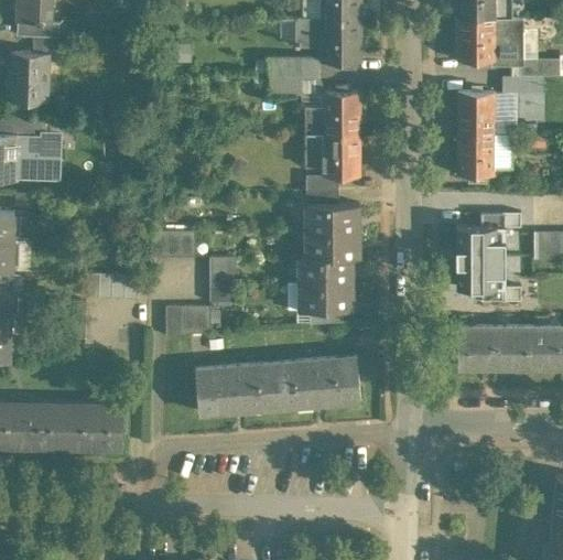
[(17,0),(17,23),(34,23),(34,25),(43,25),(43,23),(43,22),(40,22),(40,0),(17,0)]
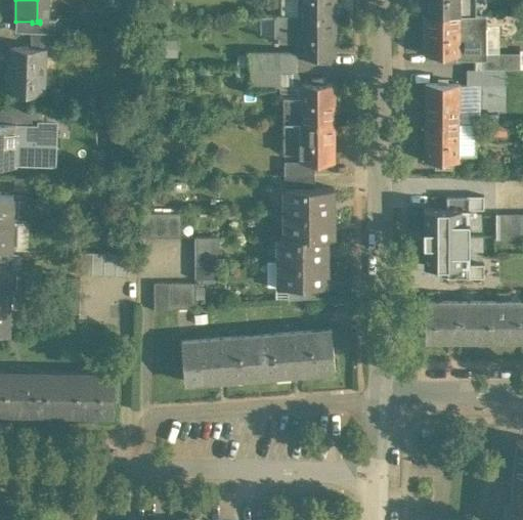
[(333,0),(298,0),(299,18),(334,18),(333,0)]
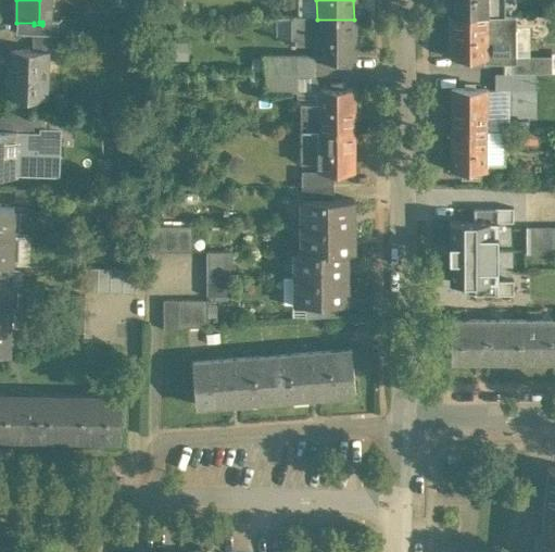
[(450,0),(450,19),(502,19),(502,0),(450,0)]
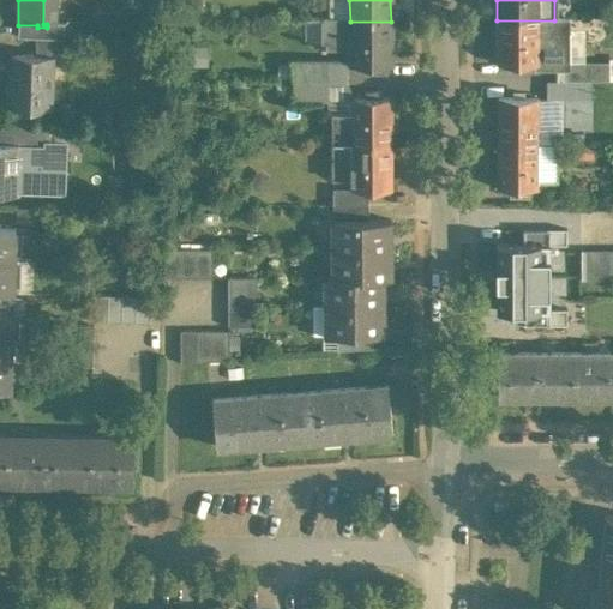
[(554,20),(497,20),(497,66),(538,66),(538,64),(544,64),(547,67),(547,68),(564,68),(564,67),(565,65),(564,23),(569,22),(569,20),(554,20)]
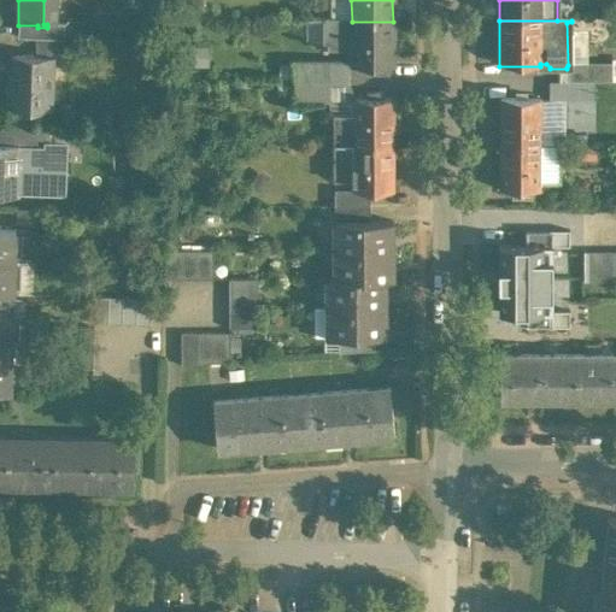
[(393,22),(352,22),(326,22),(326,53),(352,53),(352,68),(367,68),(367,74),(377,74),(377,68),(393,68),(393,22)]
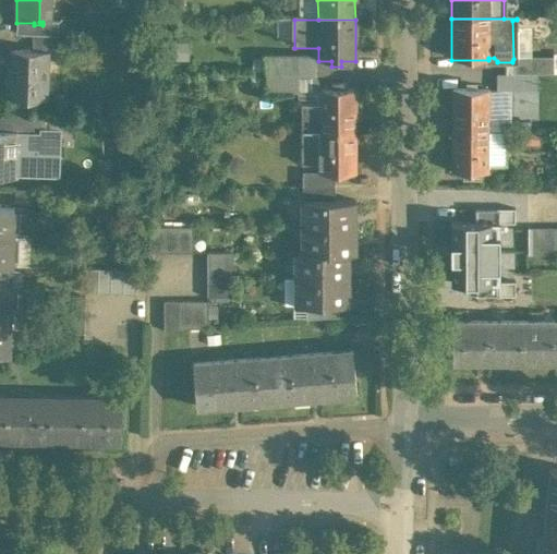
[(57,24),(43,23),(43,25),(34,25),(34,23),(16,23),(15,37),(33,37),(57,38),(57,24)]
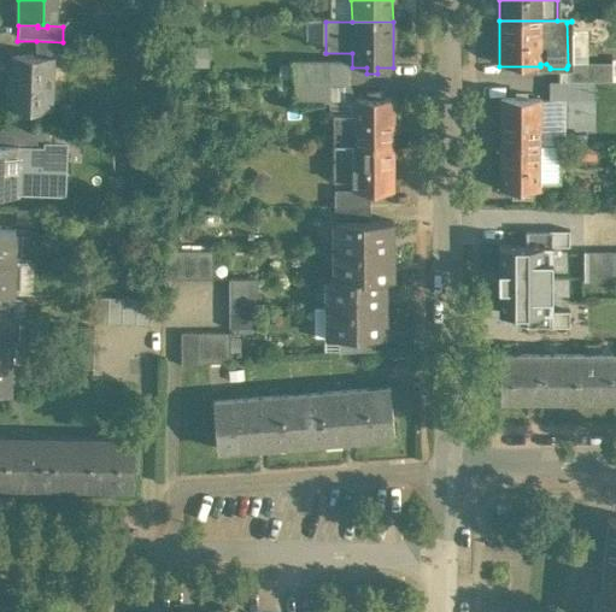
[(63,42),(36,41),(36,59),(52,60),(62,60),(63,42)]
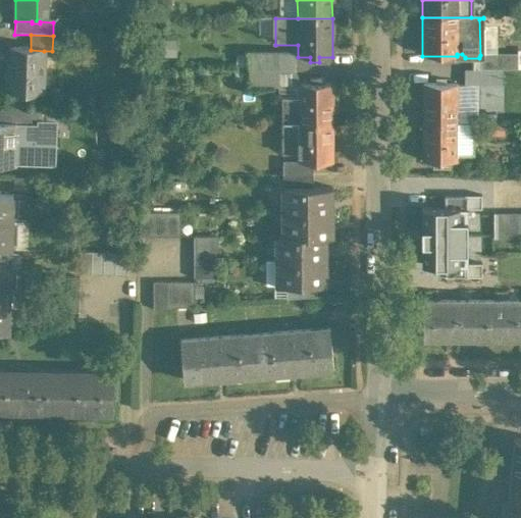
[(31,50),(8,49),(7,76),(6,75),(5,94),(43,95),(44,51),(31,50)]
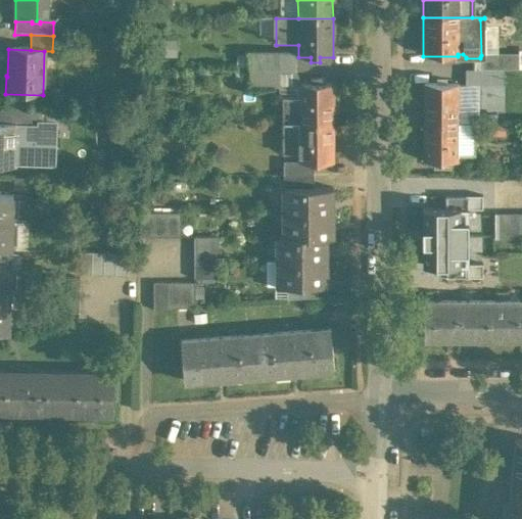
[(292,55),(247,56),(248,72),(292,72),(292,55)]
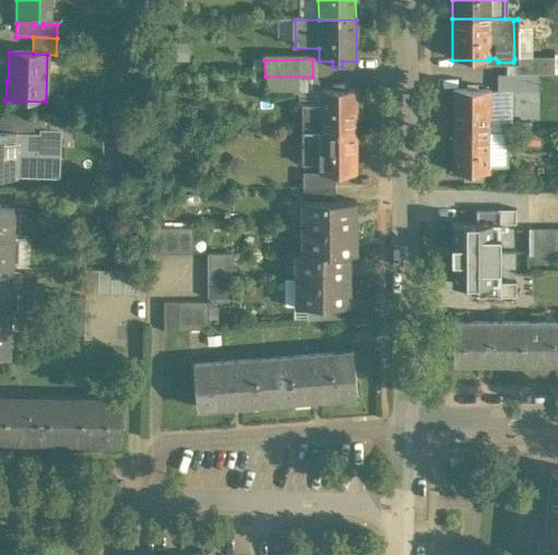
[(554,59),(514,59),(513,61),(513,62),(514,77),(554,75),(554,59)]
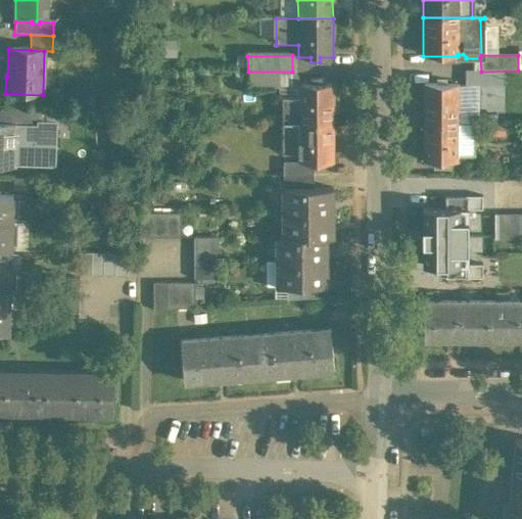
[(292,72),(248,72),(249,86),(298,87),(292,72)]
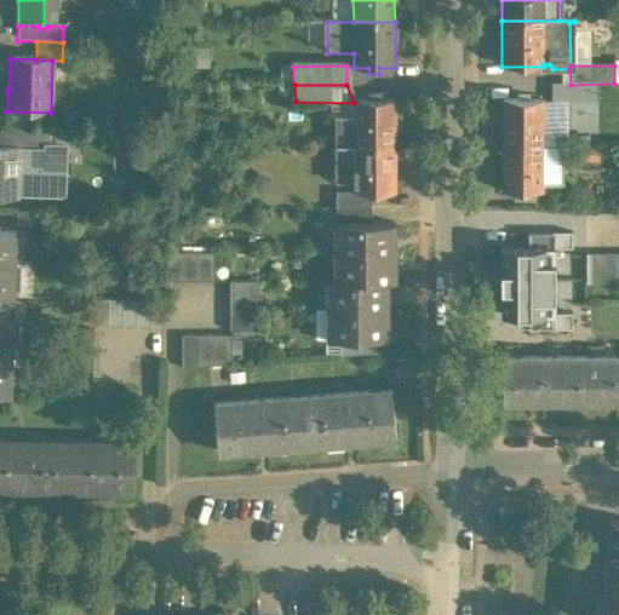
[(383,96),(367,96),(367,102),(354,103),(354,118),(334,118),(334,148),(394,148),(394,102),(383,102),(383,96)]
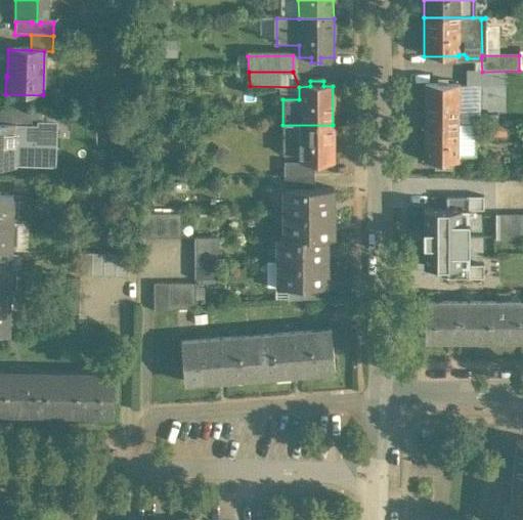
[(458,86),(424,86),(424,125),(458,125),(458,86)]
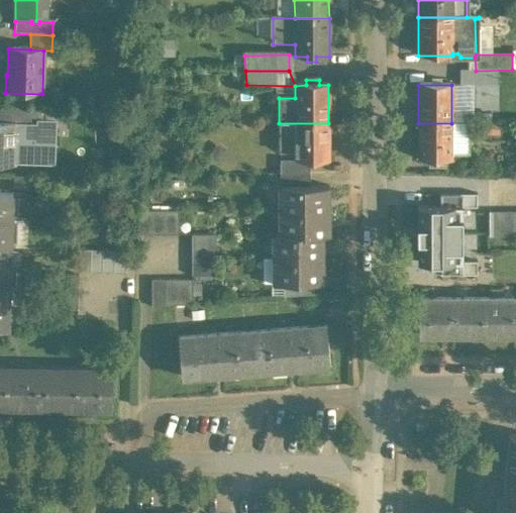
[(39,108),(9,106),(9,120),(39,121),(39,108)]
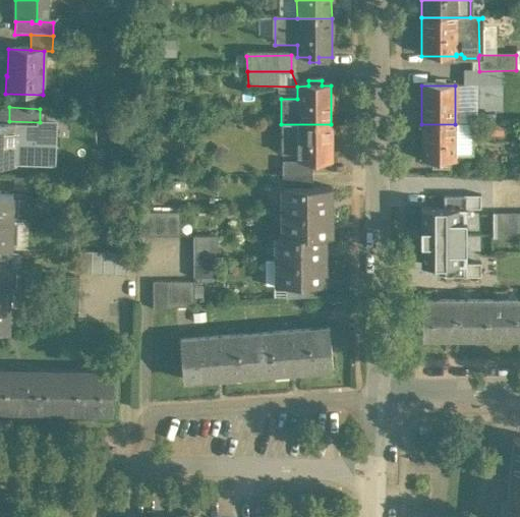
[(14,125),(0,124),(0,167),(13,168),(14,125)]
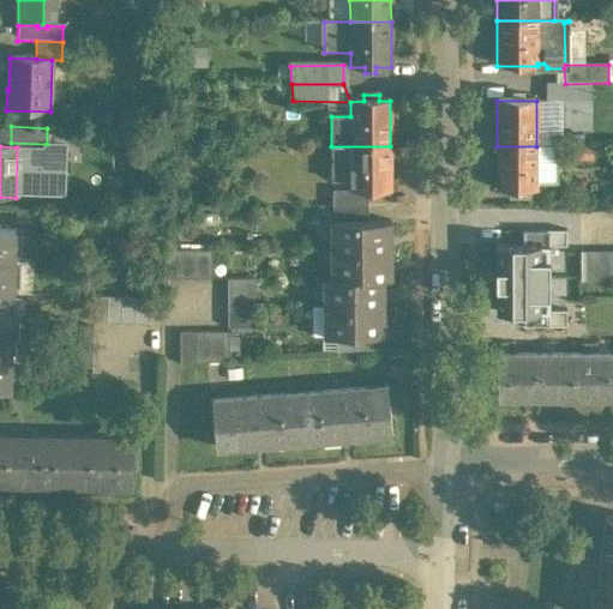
[(390,146),(331,146),(331,178),(350,178),(350,191),(350,192),(367,192),(391,192),(391,146),(390,146)]
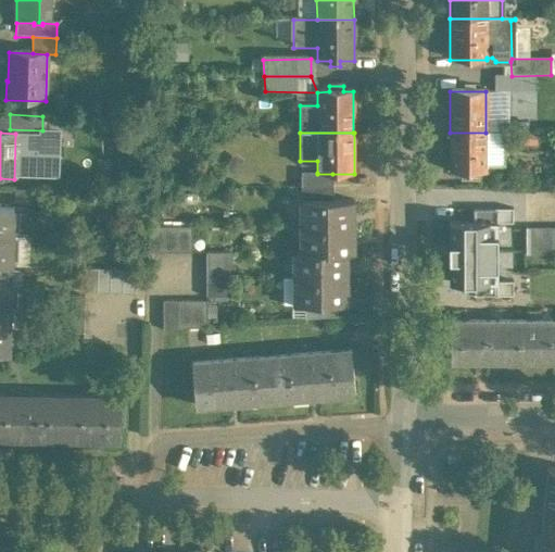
[(486,133),(450,133),(450,173),(486,173),(486,133)]
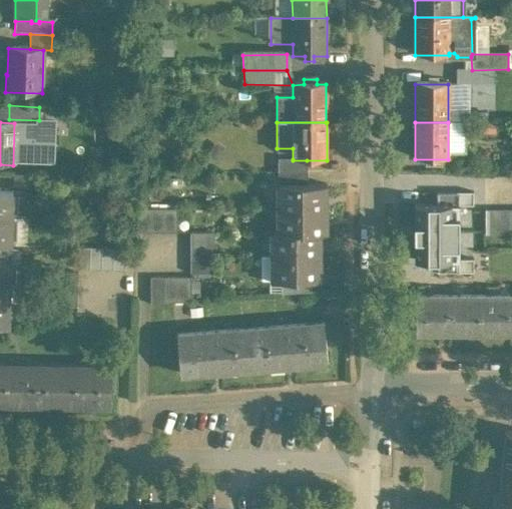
[(307,160),(293,160),(293,159),(277,159),(277,174),(307,174),(307,160)]
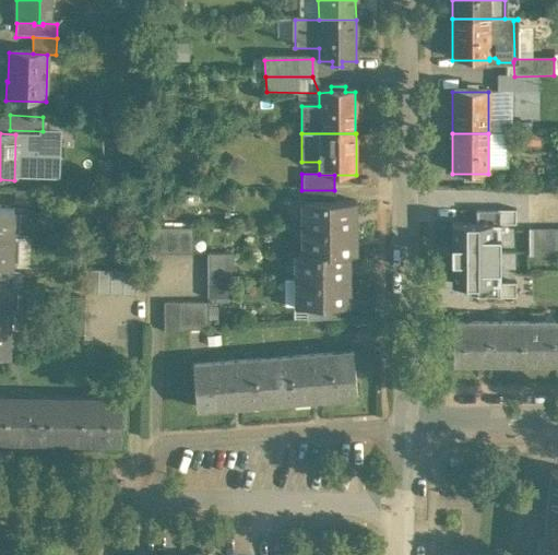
[(334,190),(301,190),(301,204),(304,204),(304,203),(334,203),(334,190)]
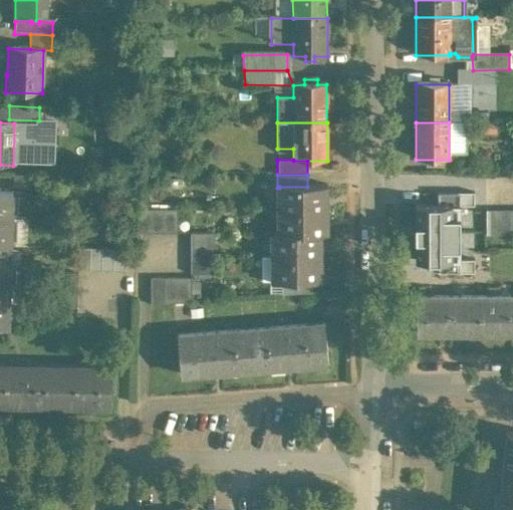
[(35,180),(13,179),(12,190),(34,191),(35,180)]
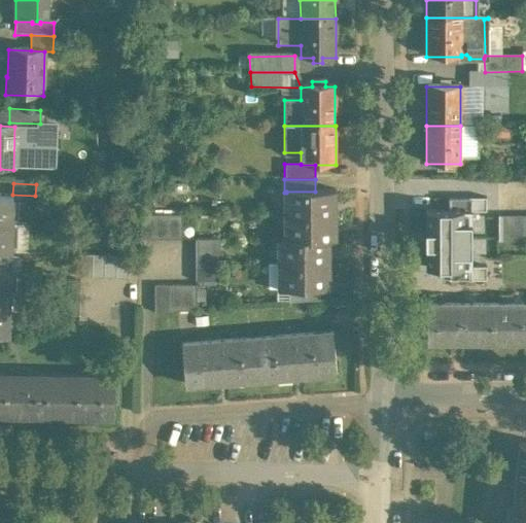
[(315,192),(286,192),(286,193),(286,216),(332,216),(332,205),(335,203),(335,192),(315,192)]
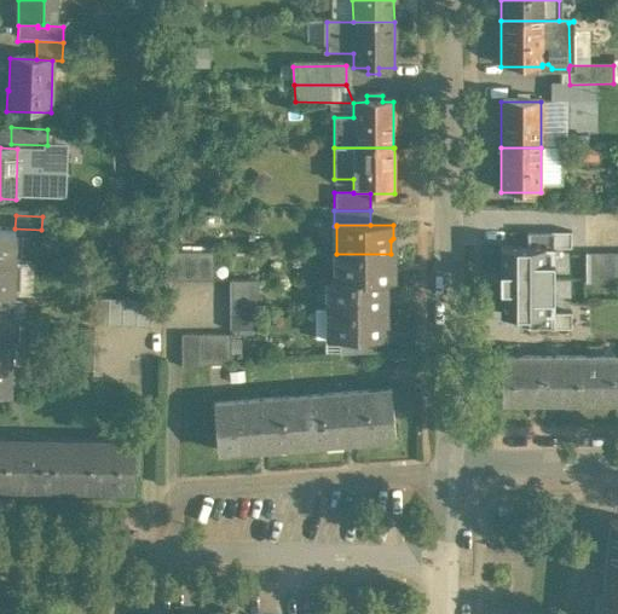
[(542,229),(515,229),(517,287),(542,287),(542,284),(542,258),(542,229)]
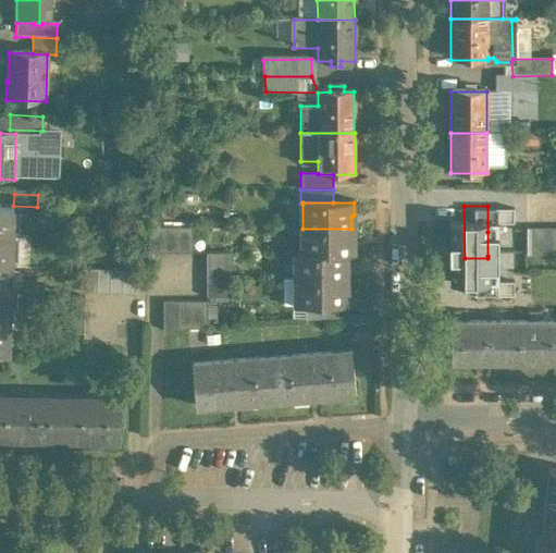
[(13,210),(0,209),(0,238),(12,240),(13,210)]
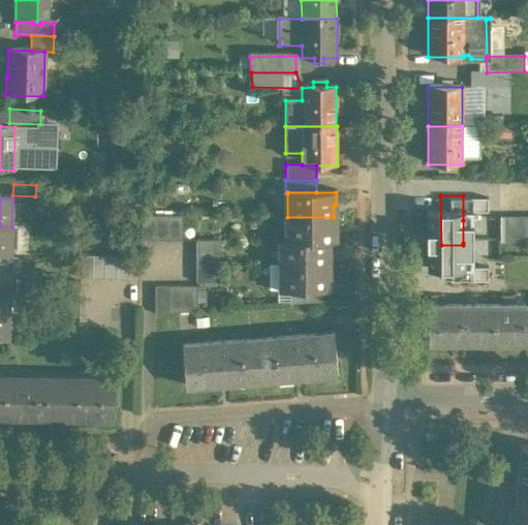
[(155,217),(142,217),(141,242),(155,242),(155,217)]
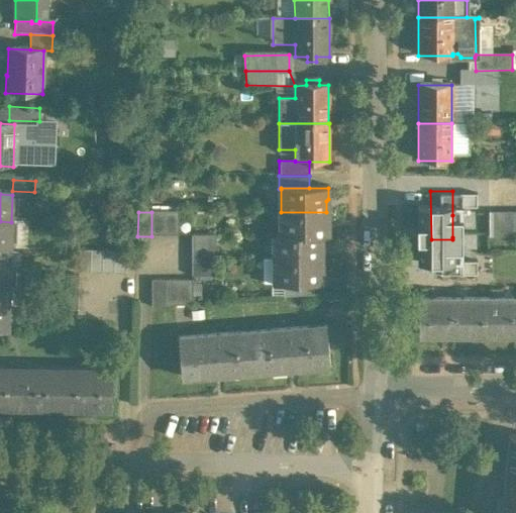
[(165,212),(151,212),(151,236),(165,236),(165,212)]
